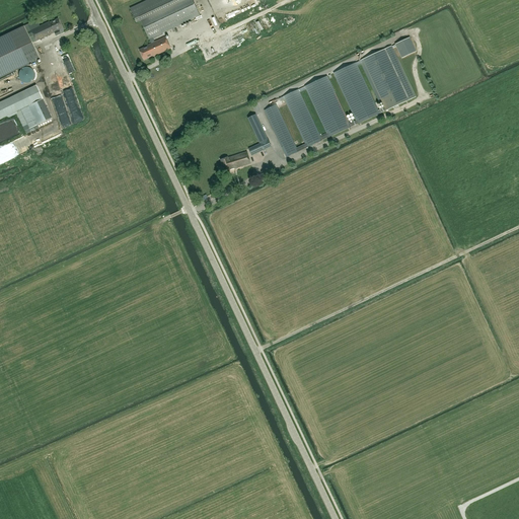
[(192,0),(148,0),(130,9),(136,22),(140,20),(151,44),(147,46),(148,46),(139,50),(144,60),(154,55),(155,56),(170,49),(165,36),(154,42),(153,39),(161,34),(161,32),(199,15),(192,0)]
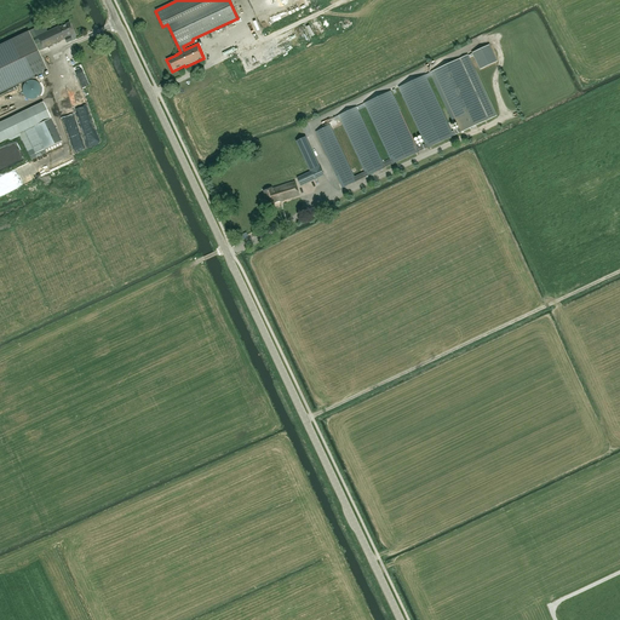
[(298,17),(321,7),(319,1),(296,11),(297,15),(287,18),(288,21),(298,17)]
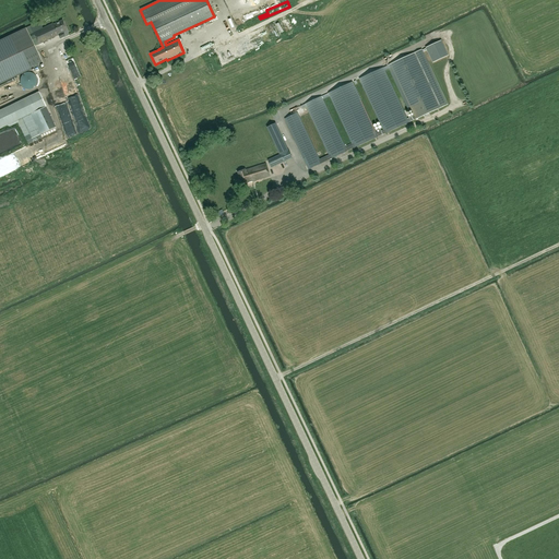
[(259,39),(283,28),(278,20),(263,27),(263,26),(254,30),(259,39)]
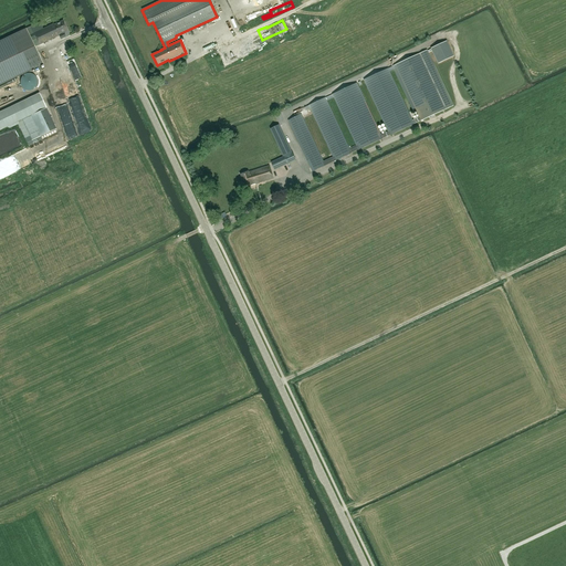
[(43,29),(33,33),(39,45),(45,42),(59,35),(61,39),(65,37),(63,32),(67,30),(63,21),(54,25),(53,24),(43,29)]
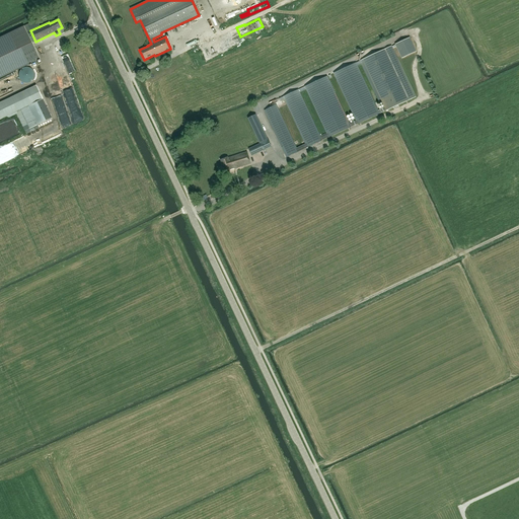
[(0,77),(40,59),(31,43),(35,42),(30,30),(40,26),(36,20),(27,24),(0,36),(0,77)]
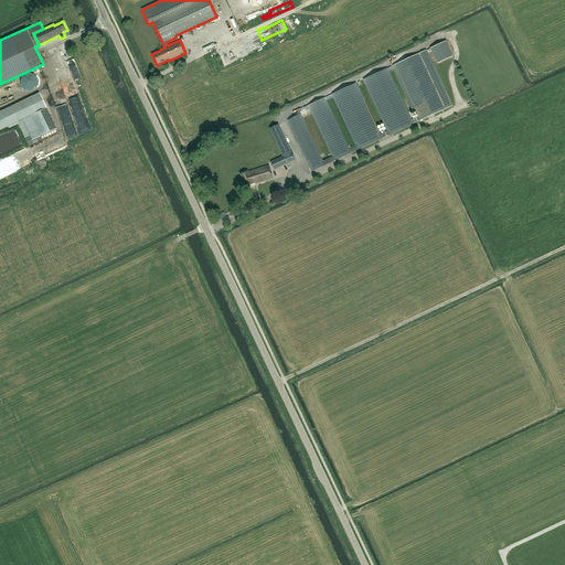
[(430,49),(426,51),(426,52),(432,50),(438,63),(452,56),(446,41),(430,49)]
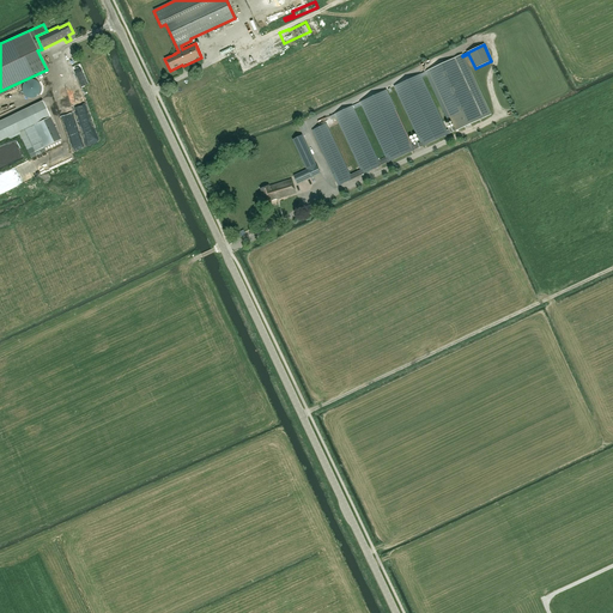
[(388,162),(389,162),(414,150),(422,146),(448,134),(455,131),(456,131),(490,115),(462,56),(462,55),(428,71),(454,127),(447,131),(420,74),(394,86),(420,143),(413,146),(387,90),(360,102),(387,159),(378,163),(352,107),(334,115),(360,170),(350,175),(326,125),(313,131),(338,186),(381,167),(380,165),(388,162)]
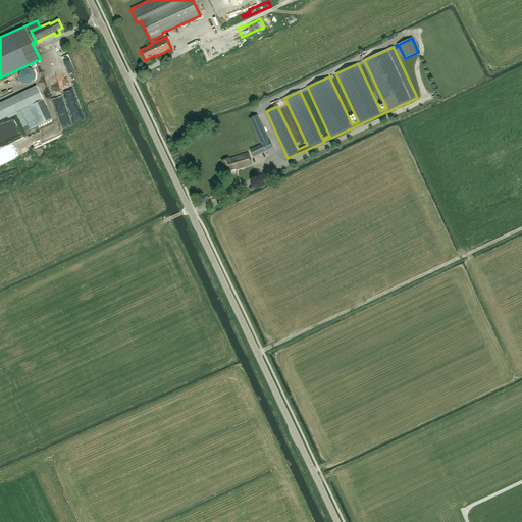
[(56,64),(67,107),(77,105),(65,62),(56,64)]
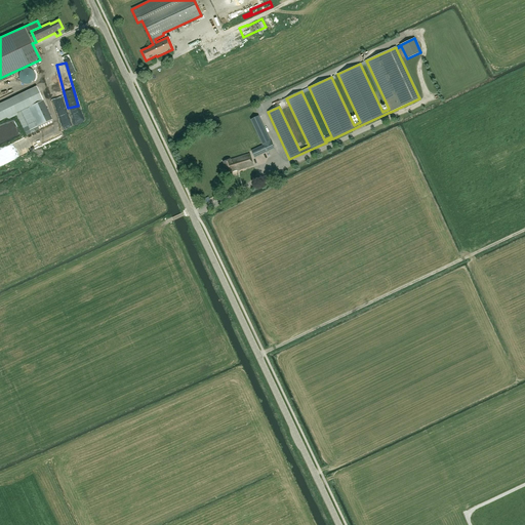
[(50,80),(57,93),(63,90),(56,77),(50,80)]
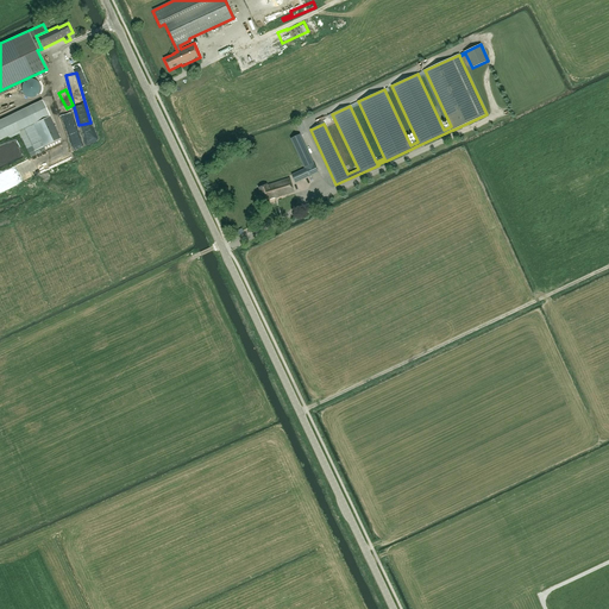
[(0,119),(0,139),(6,137),(7,137),(10,138),(19,133),(29,154),(35,151),(24,129),(49,117),(42,100),(0,119)]
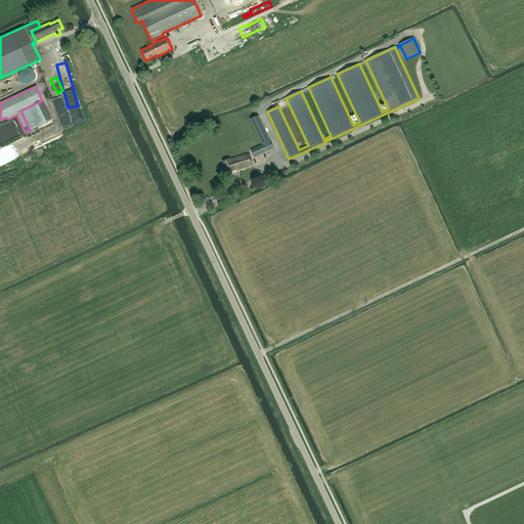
[(51,120),(42,100),(20,111),(30,130),(51,120)]
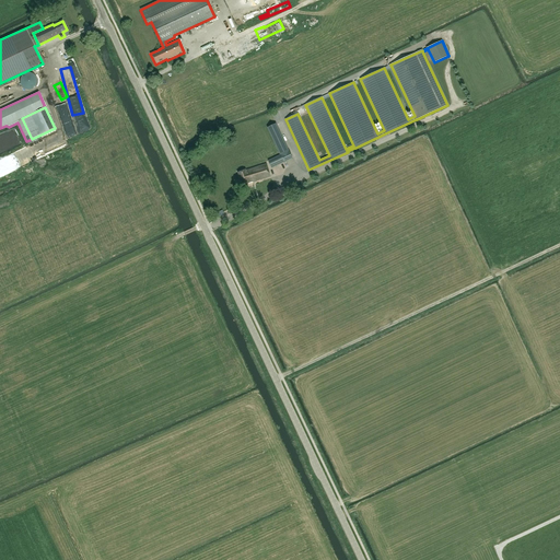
[(268,127),(276,143),(275,143),(280,155),(268,161),(271,168),(292,159),(289,151),(283,140),(276,124),(268,127)]
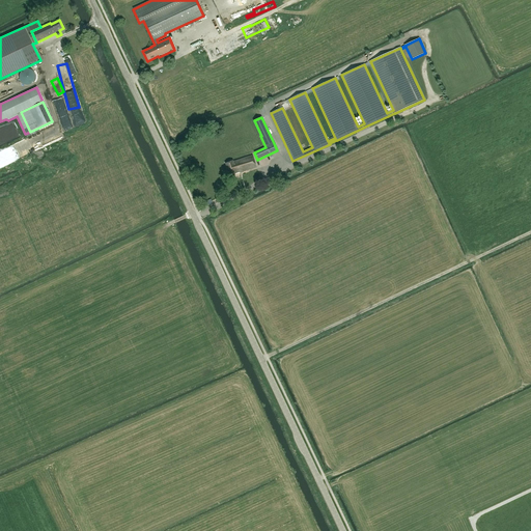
[(236,161),(233,162),(232,161),(226,164),(229,175),(245,171),(256,167),(253,156),(236,161)]
